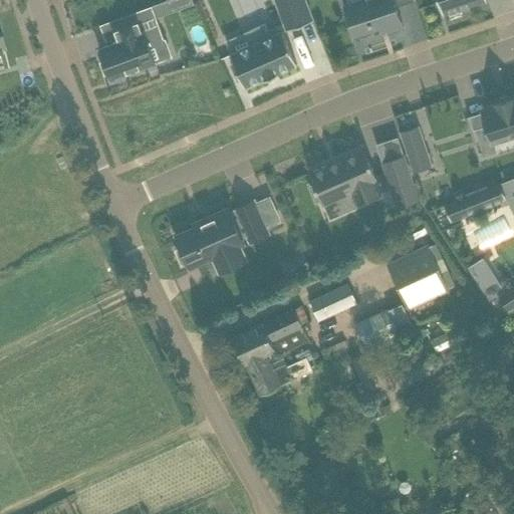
[(275,0),(287,30),(312,21),(304,0),(275,0)]
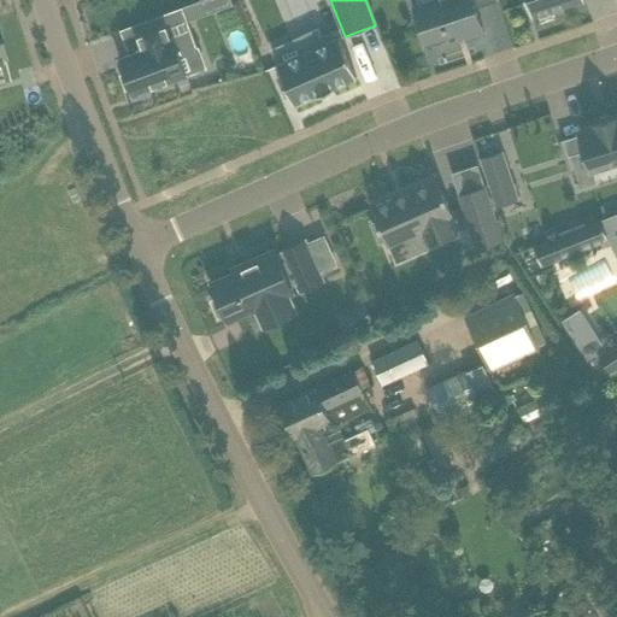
[(483,33),(475,6),(480,5),(477,0),(432,0),(412,7),(423,40),(424,42),(429,40),(432,45),(446,40),(444,36),(462,30),(464,39),(483,33)]
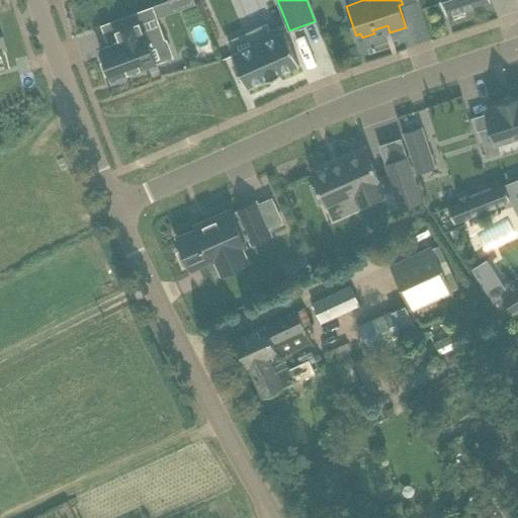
[(489,0),(441,0),(446,14),(447,14),(447,13),(488,0),(489,0)]
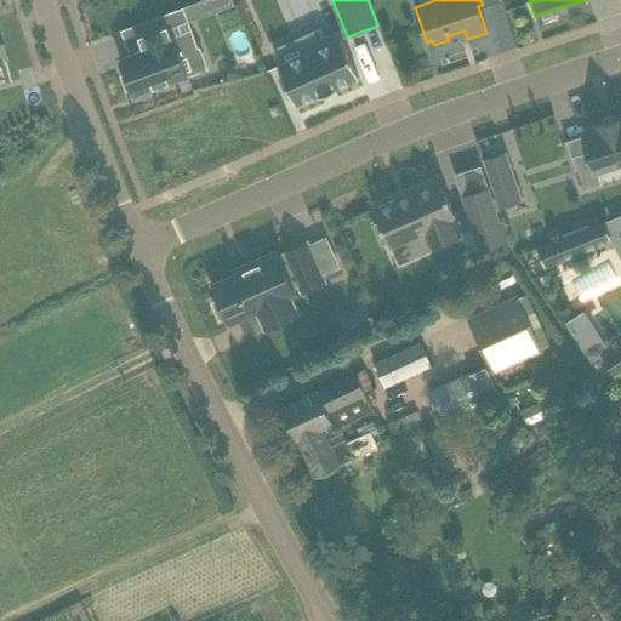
[(197,50),(186,18),(178,21),(175,13),(183,10),(182,9),(121,30),(131,55),(119,60),(120,63),(125,75),(121,77),(126,91),(131,90),(132,96),(187,77),(180,56),(197,50)]
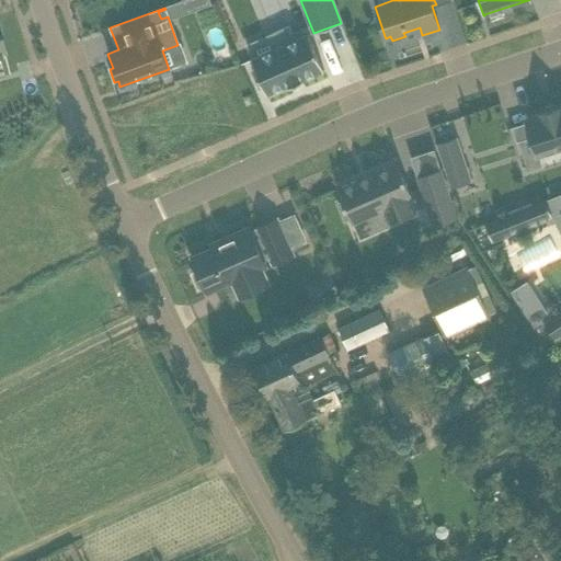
[(289,86),(289,87),(301,81),(301,80),(323,70),(308,34),(295,41),(288,26),(272,34),(277,47),(251,59),(254,69),(251,70),(259,88),(263,87),(266,95),(289,86)]
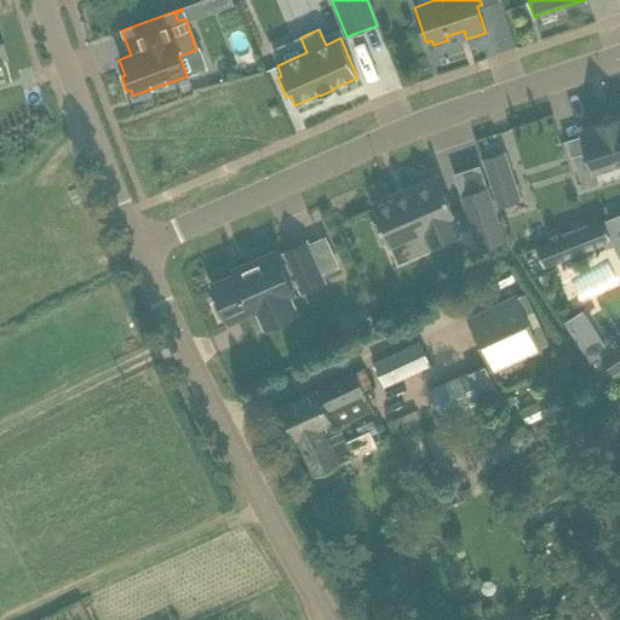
[(561,133),(591,122),(586,108),(556,118),(561,133)]
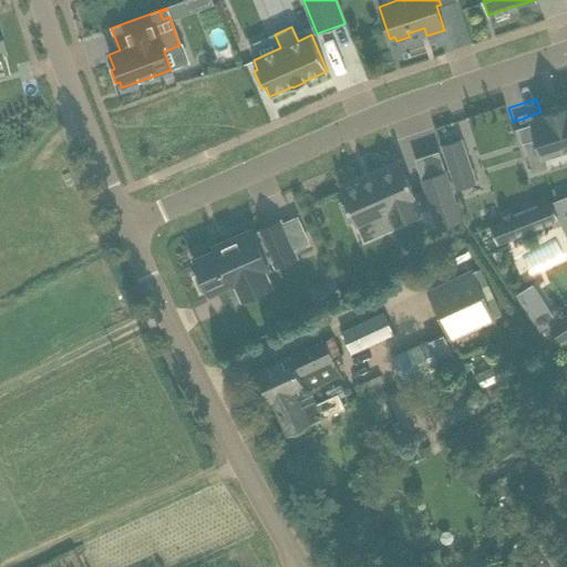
[(566,107),(538,116),(540,121),(532,123),(532,124),(517,129),(522,144),(536,138),(542,157),(566,150),(566,107)]
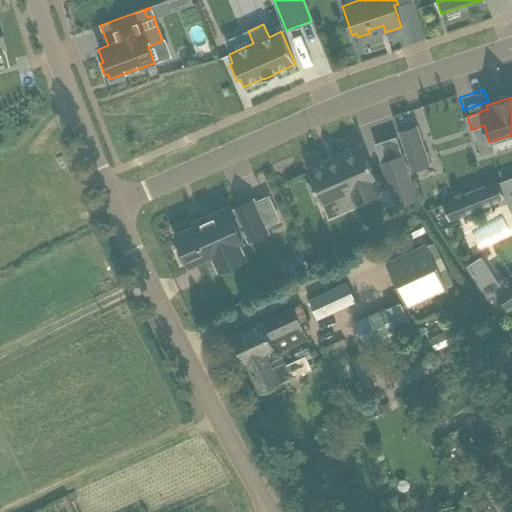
[(417,126),(399,132),(412,171),(429,165),(417,126)]
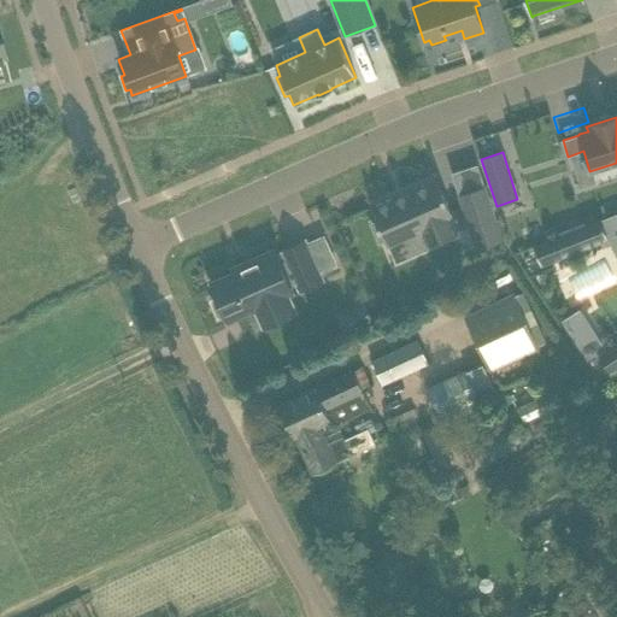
[(423,230),(429,246),(459,233),(452,217),(454,216),(438,178),(371,207),(388,246),(423,230)]
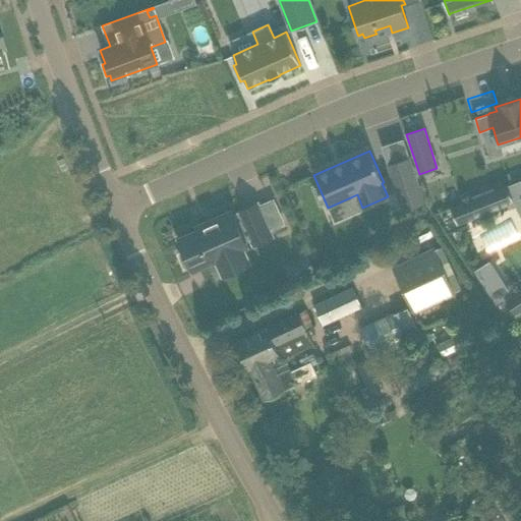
[(390,164),(399,192),(421,185),(411,157),(390,164)]
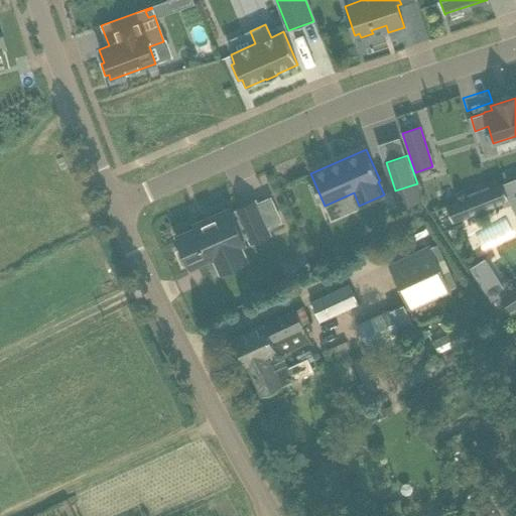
[(453,222),(508,200),(502,183),(445,206),(453,222)]
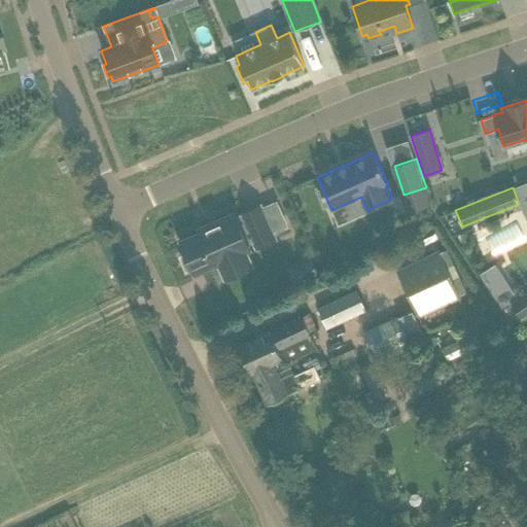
[(275,240),(259,206),(235,216),(234,214),(212,223),(214,227),(179,243),(184,255),(180,257),(186,273),(191,271),(194,275),(218,265),(224,279),(250,267),(244,252),(250,250),(248,245),(253,243),(256,249),(275,240)]
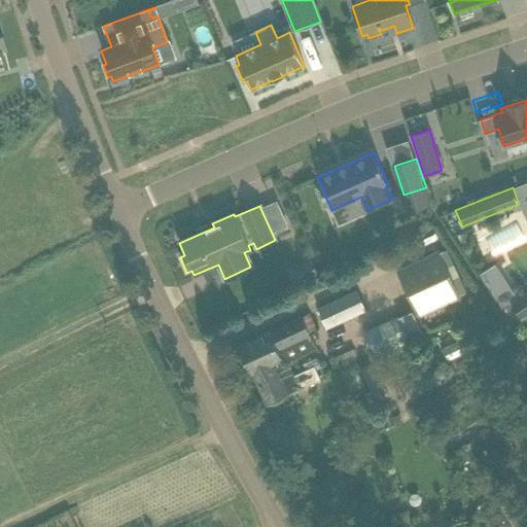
[(396,272),(419,319),(461,300),(438,251),(396,272)]
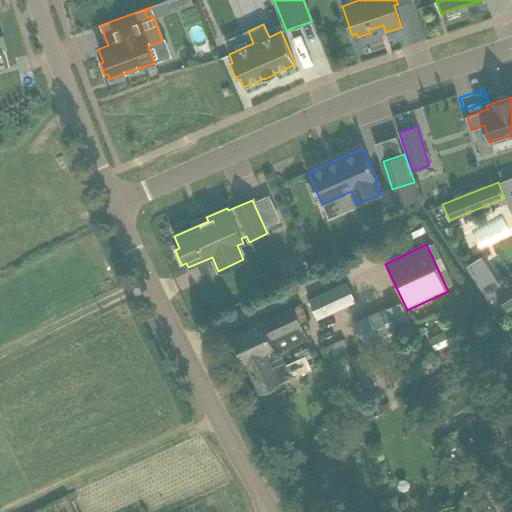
[(302,254),(290,260),(296,272),(308,266),(302,254)]
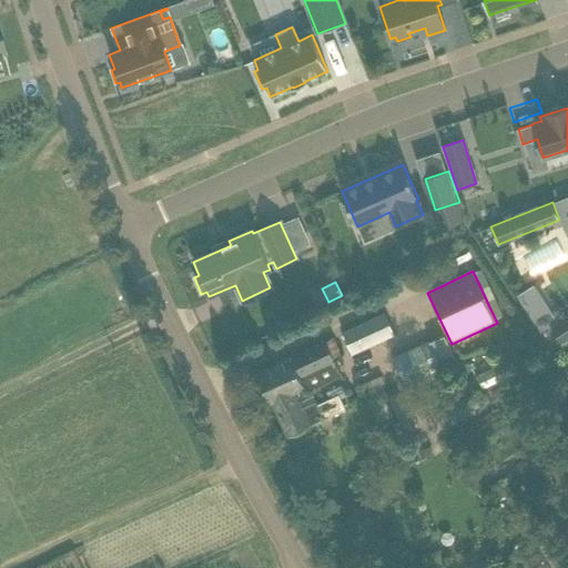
[(534,284),(517,295),(529,313),(545,302),(534,284)]
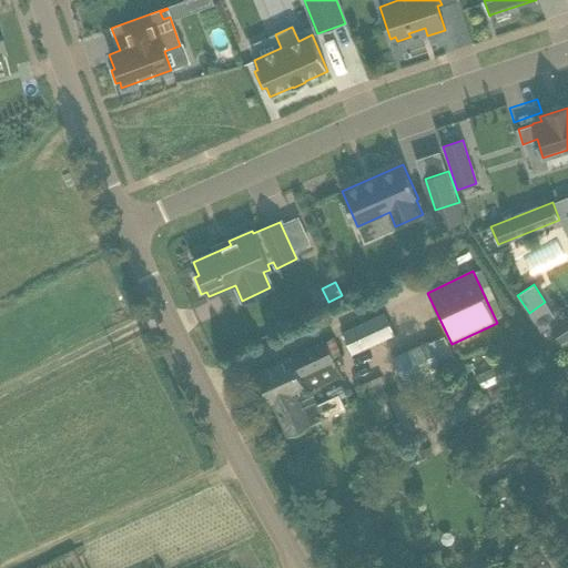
[(561,344),(567,338),(567,314),(549,326),(561,344)]
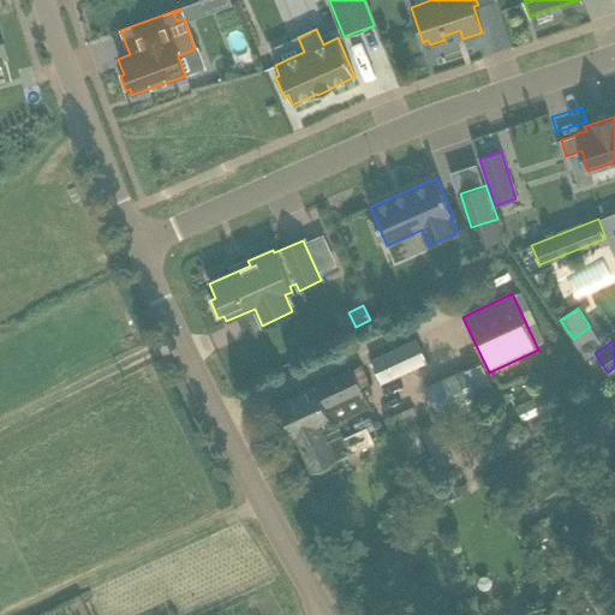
[(390,386),(388,381),(427,366),(417,341),(370,359),(381,389),(390,386)]
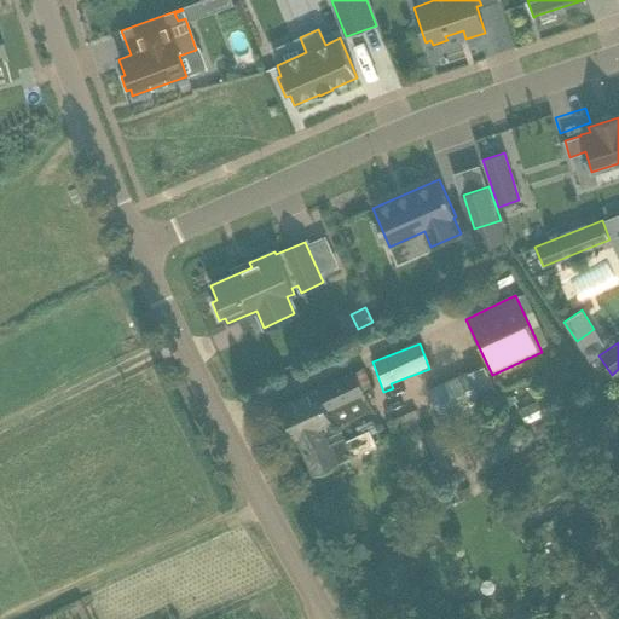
[(316,389),(316,388),(278,406),(294,439),(295,439),(312,476),(337,464),(337,463),(352,457),(376,446),(369,431),(346,441),(343,437),(328,444),(320,427),(330,422),(333,428),(371,409),(363,389),(371,386),(362,368),(354,372),(353,371),(316,389)]
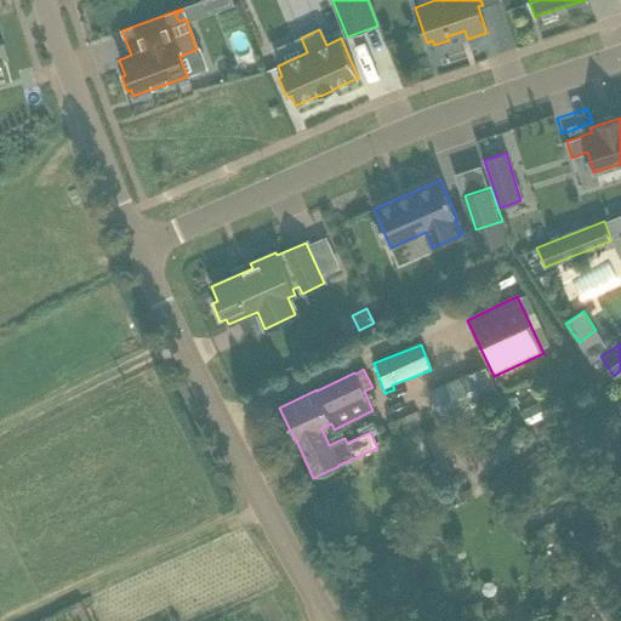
[(429,391),(443,421),(482,404),(468,375),(429,391)]
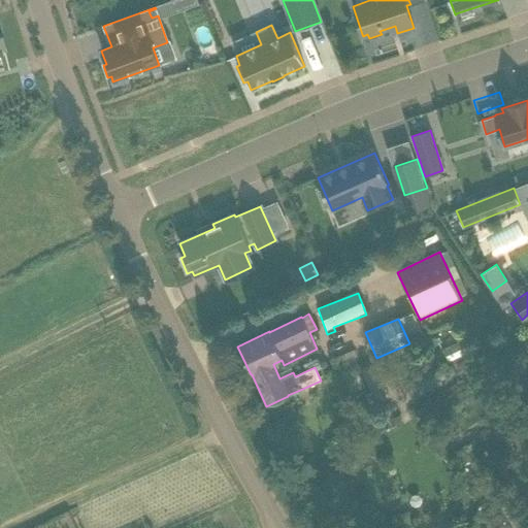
[(345,363),(342,356),(330,361),(333,368),(332,368),(336,376),(337,375),(345,395),(364,387),(356,368),(359,367),(355,358),(345,363)]
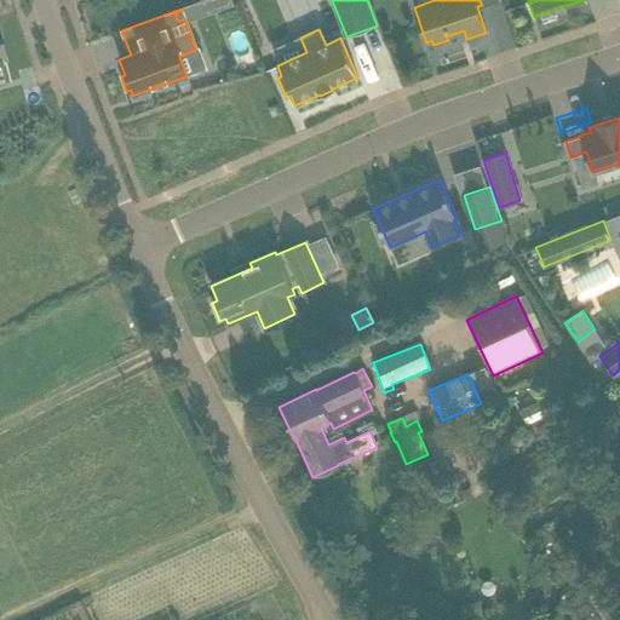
[(512,448),(507,437),(481,451),(486,461),(512,448)]
